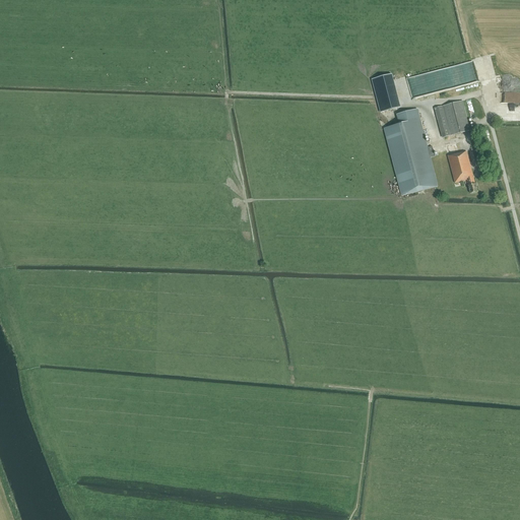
[(479,80),(474,62),(462,65),(467,83),(479,80)]
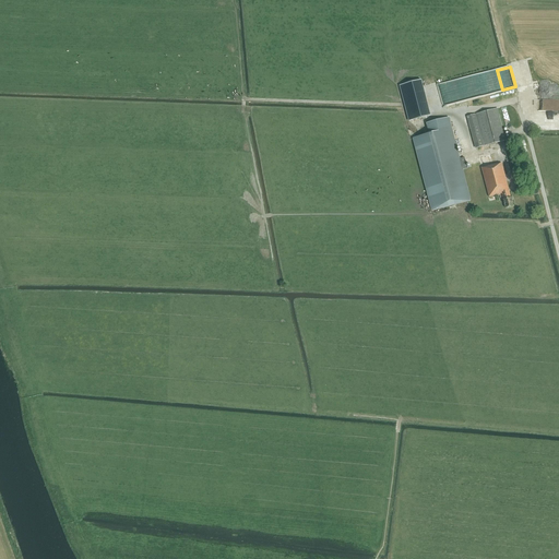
[(401,86),(409,121),(430,116),(421,81),(401,86)]
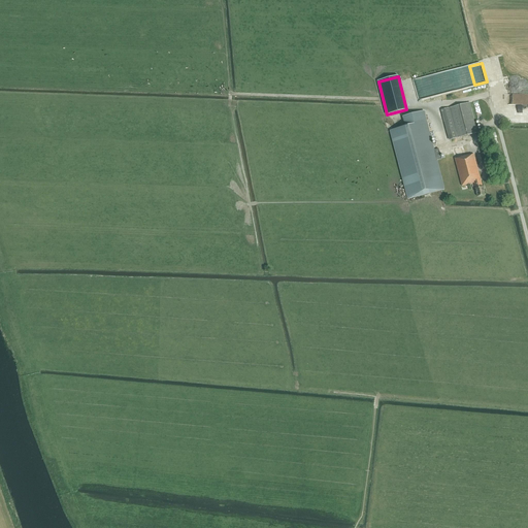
[(449,140),(457,138),(477,133),(470,102),(441,110),(449,140)]
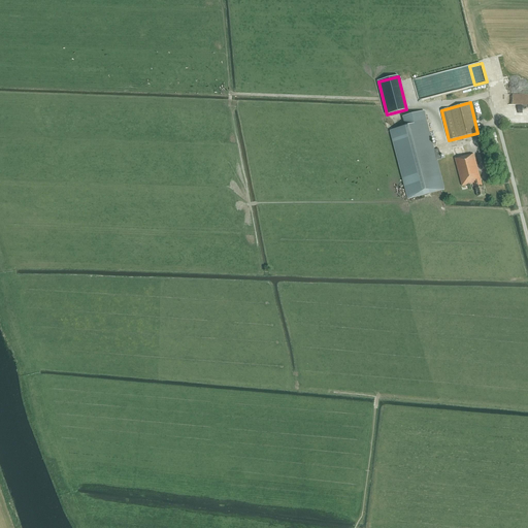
[(394,130),(391,130),(408,199),(443,190),(436,161),(441,159),(438,149),(433,151),(423,111),(403,117),(405,127),(397,129),(394,130)]
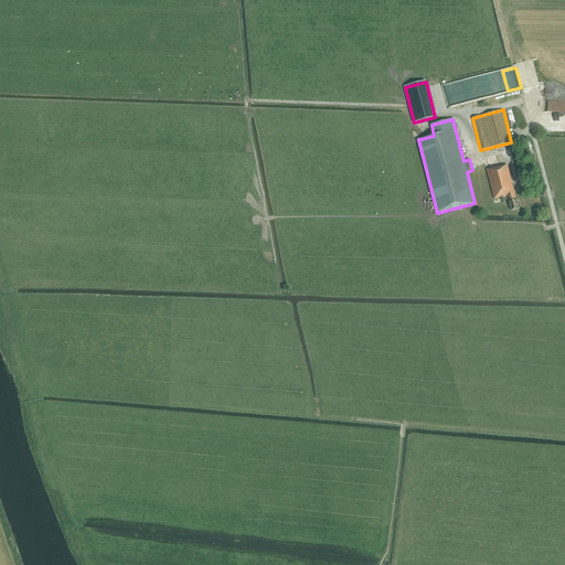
[(501,167),(499,157),(484,160),(494,199),(508,195),(511,211),(519,209),(516,200),(507,164),(501,167)]
